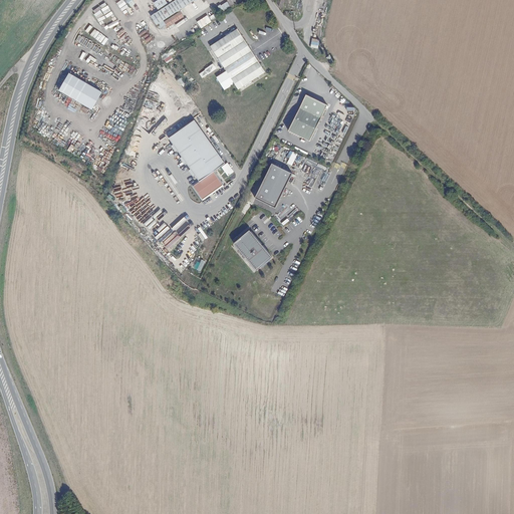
[(103,0),(98,4),(101,9),(107,5),(103,0)]
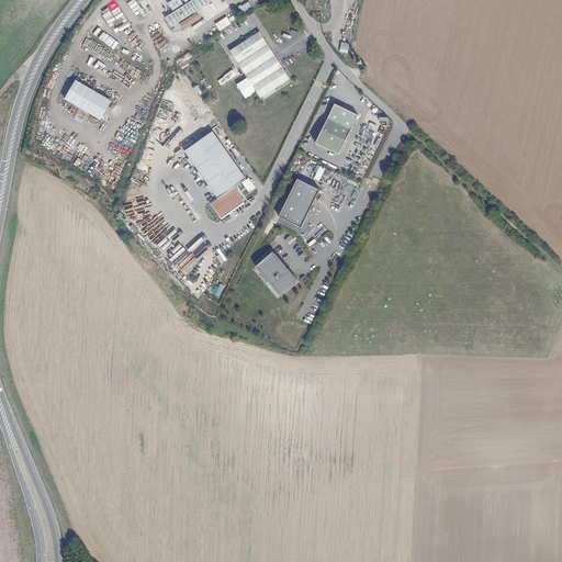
[(124,0),(139,20),(146,14),(142,9),(147,4),(143,0),(124,0)]
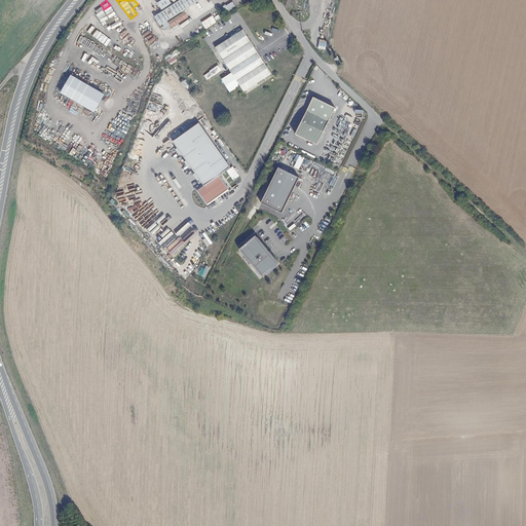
[(176,0),(153,14),(159,25),(196,0),(176,0)]
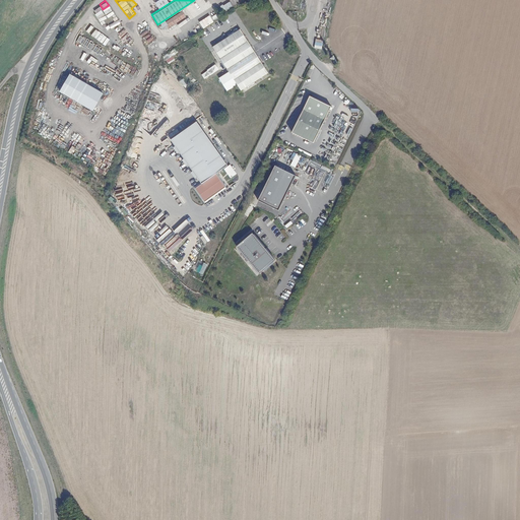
[(223,5),(225,10),(233,7),(231,2),(223,5)]
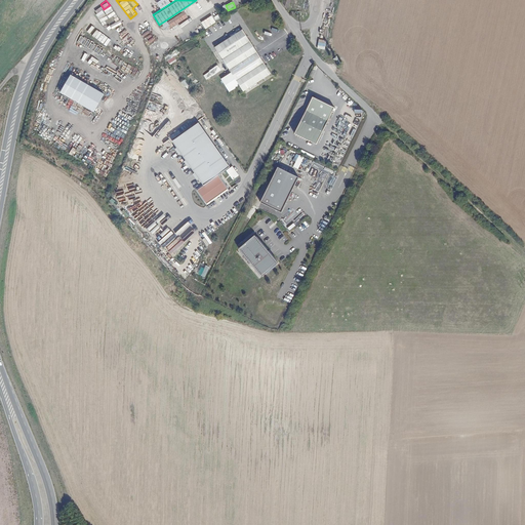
[(102,7),(94,11),(103,26),(111,22),(112,25),(110,26),(112,30),(122,25),(113,8),(105,12),(102,7)]
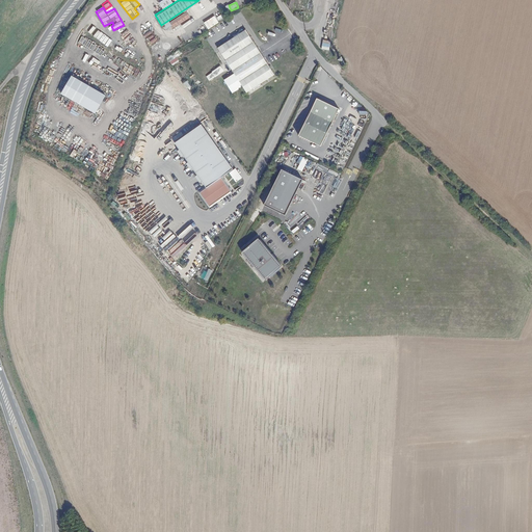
[(83,32),(111,48),(112,47),(117,50),(121,45),(87,25),(83,32)]
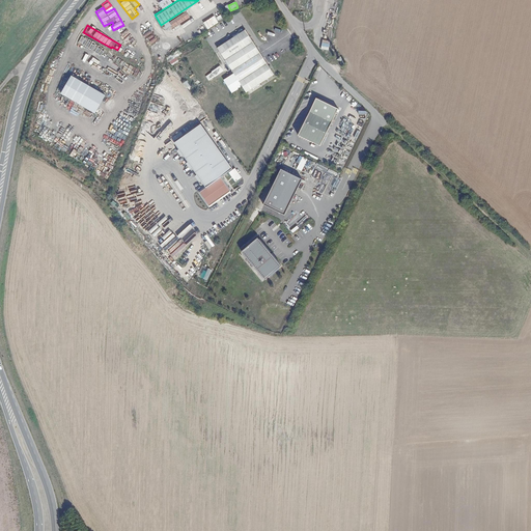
[(245,27),(217,46),(233,72),(223,78),(231,91),(242,85),(245,91),(274,73),(245,27)]
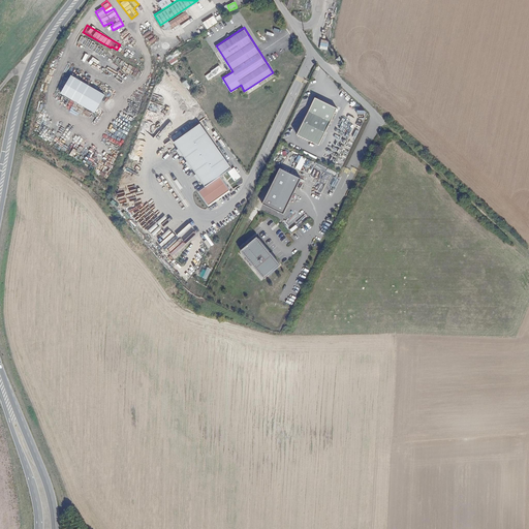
[(125,30),(120,35),(126,40),(131,35),(125,30)]
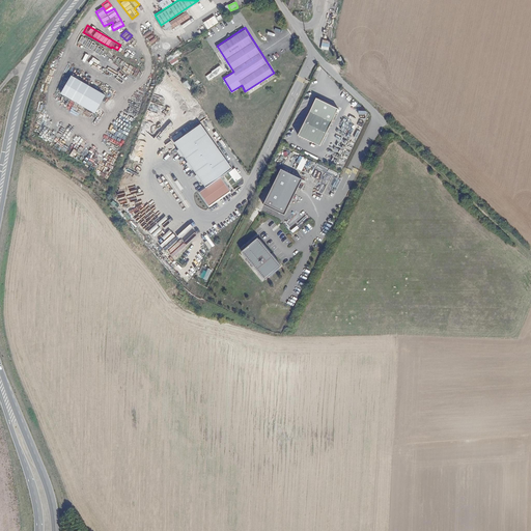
[(160,49),(155,44),(158,40),(148,31),(143,35),(152,46),(150,47),(156,53),(160,49)]
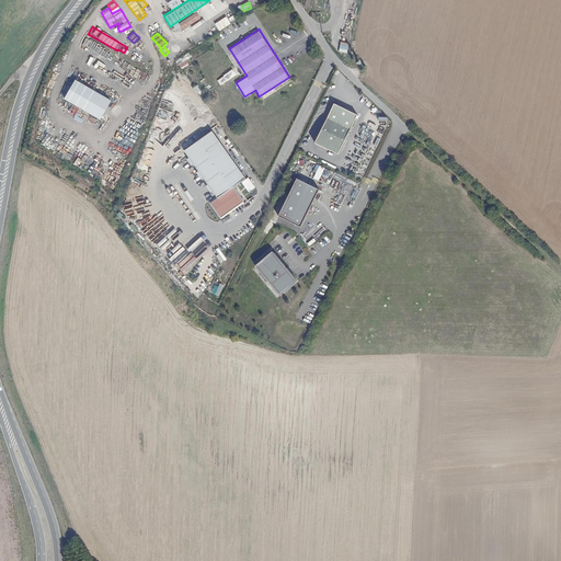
[(339,53),(347,53),(348,43),(340,42),(339,53)]
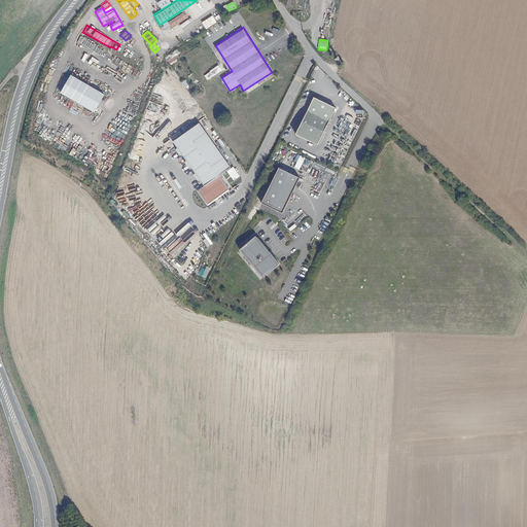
[(170,65),(177,61),(175,57),(180,54),(177,49),(165,58),(170,65)]
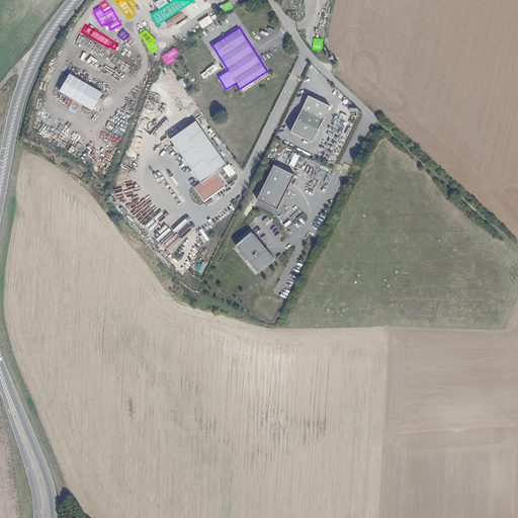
[(69,75),(60,92),(93,111),(102,94),(69,75)]
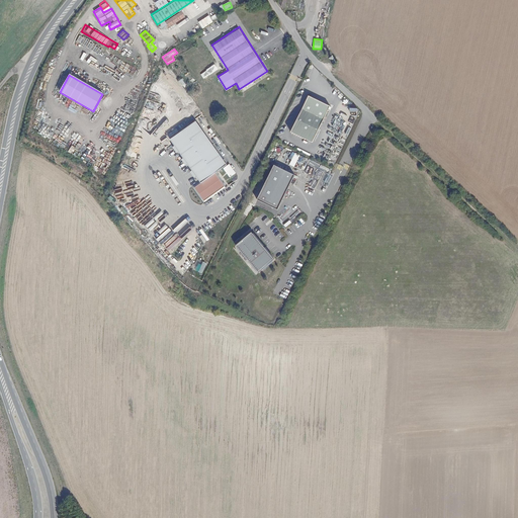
[(313,143),(330,106),(309,96),(291,133),(313,143)]
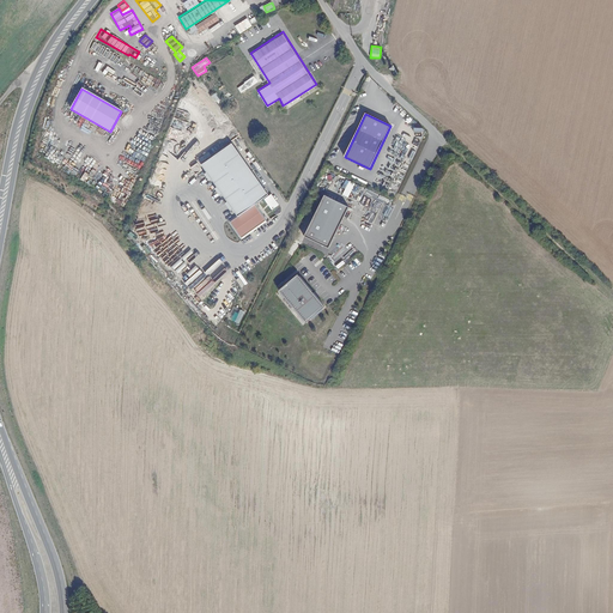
[(103,141),(108,132),(101,127),(95,137),(103,141)]
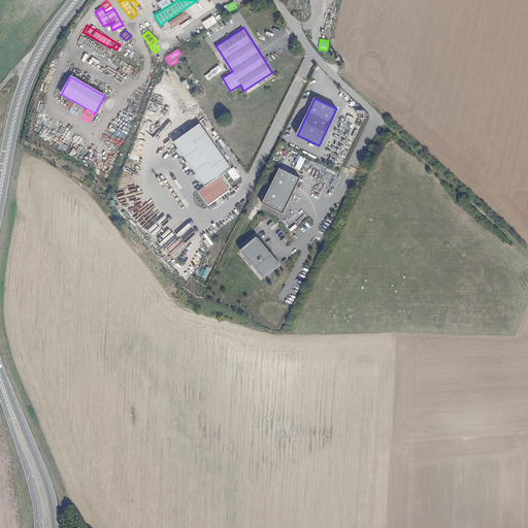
[(219,176),(231,168),(199,125),(173,143),(204,187),(219,176)]
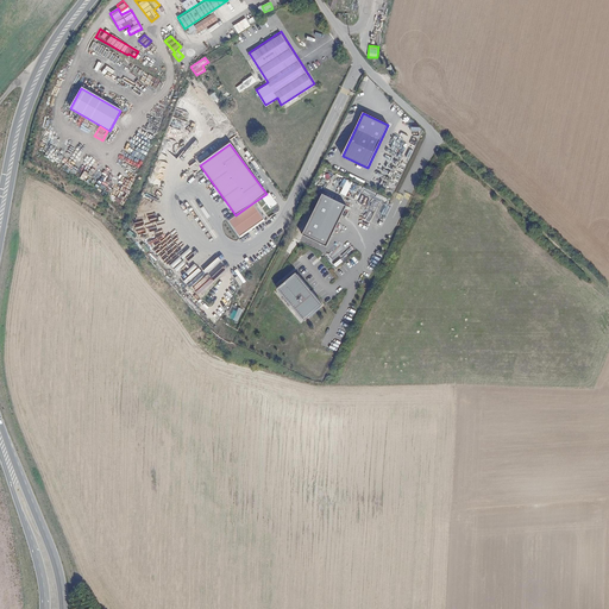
[(350,196),(355,182),(343,179),(340,187),(343,188),(340,194),(350,196)]
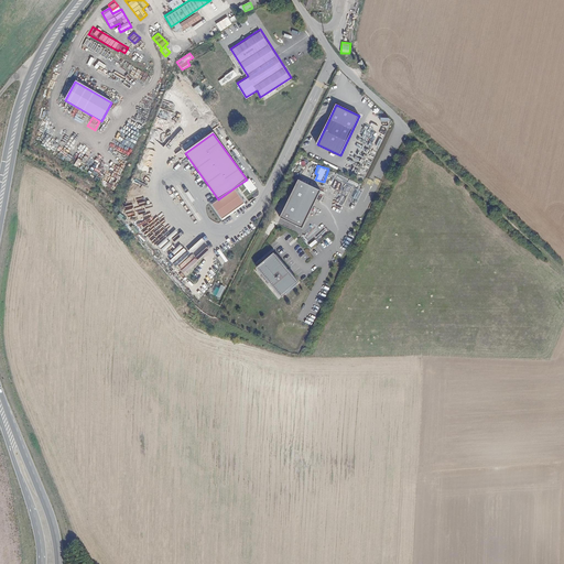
[(302,229),(321,192),(299,181),(280,218),(302,229)]
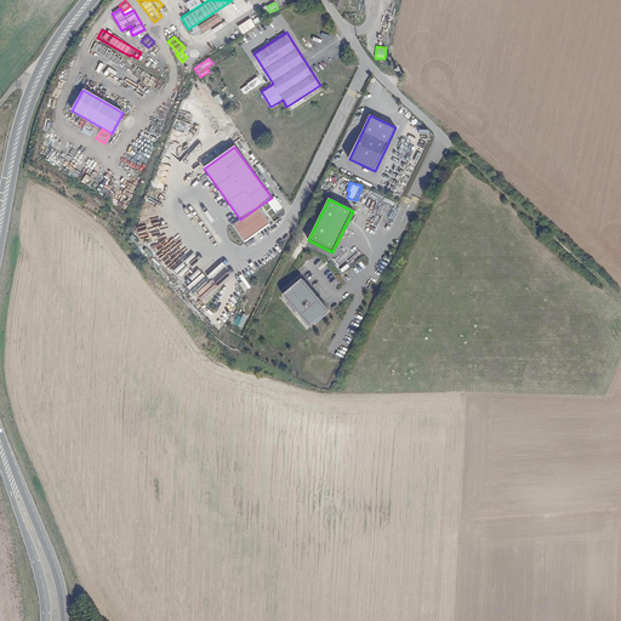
[(269,224),(257,208),(240,220),(233,226),(244,241),(269,224)]
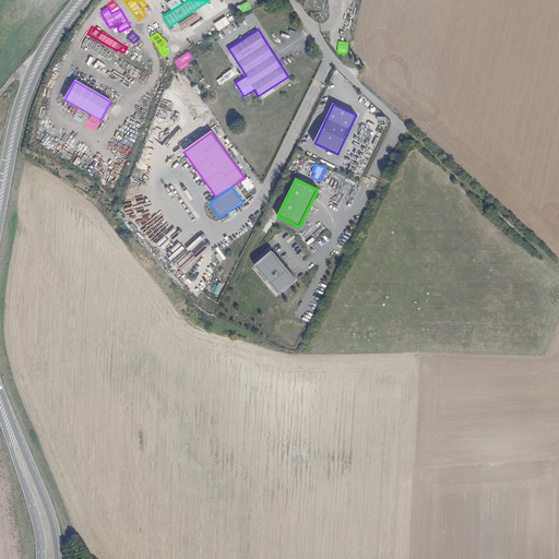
[(145,202),(150,192),(145,190),(141,200),(145,202)]
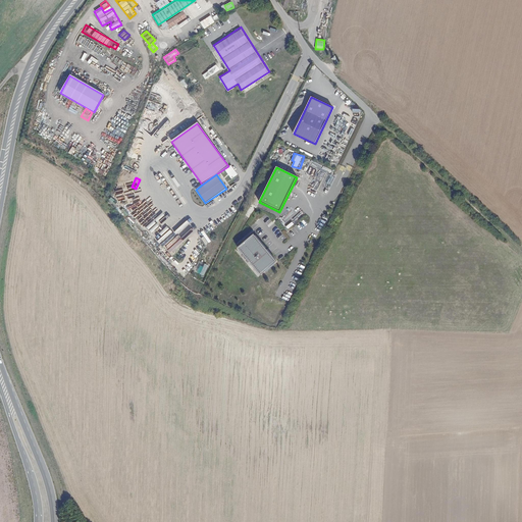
[(294,214),(283,221),(288,227),(298,220),(294,214)]
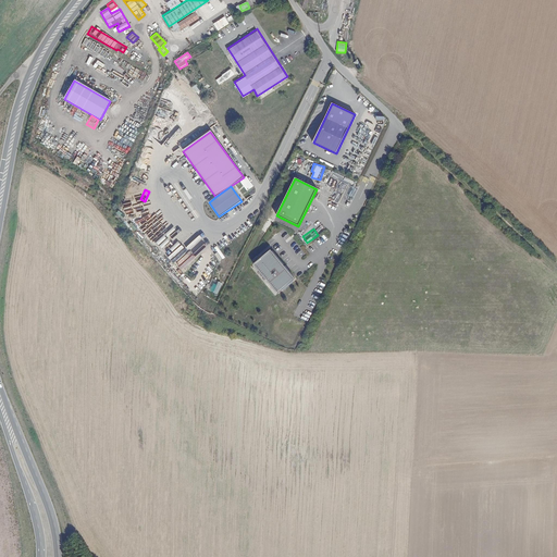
[(295,281),(270,251),(254,264),(279,294),(295,281)]
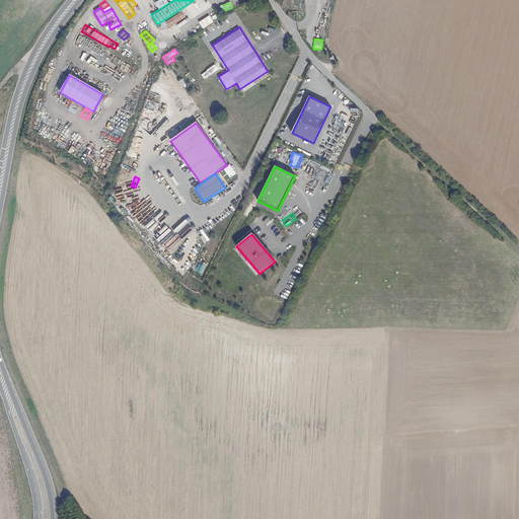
[(238,257),(248,270),(252,267),(241,254),(238,257)]
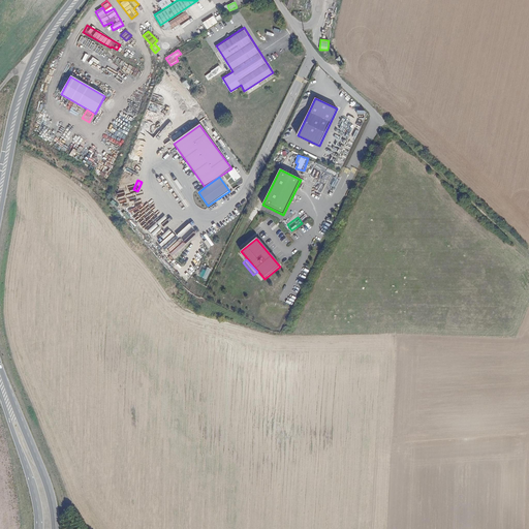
[(207,268),(203,279),(208,280),(211,269),(207,268)]
